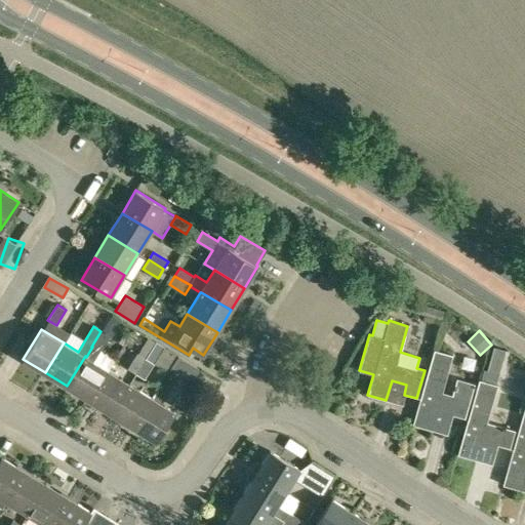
[(101,352),(110,336),(101,331),(91,347),(92,347),(101,352)]
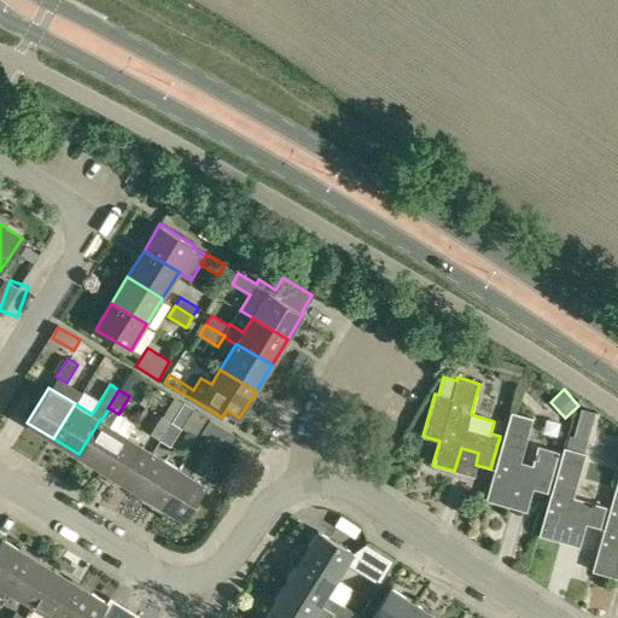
[(159,441),(182,403),(174,397),(162,417),(150,435),(159,441)]
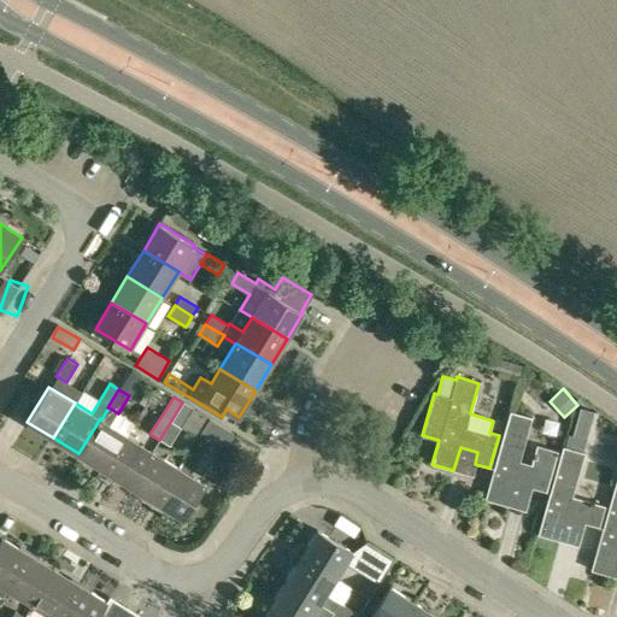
[(181,428),(193,409),(182,403),(159,440),(170,446),(181,428)]
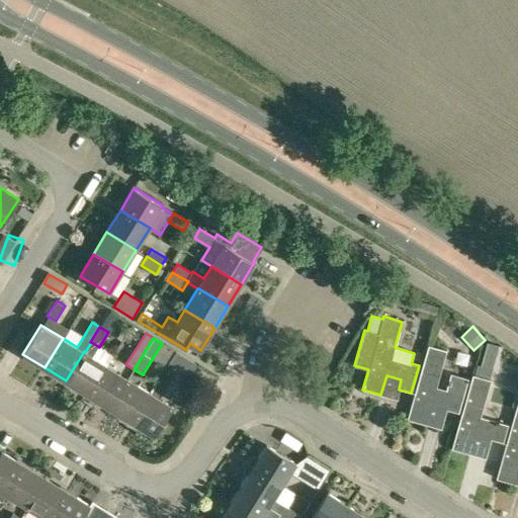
[(472,375),(452,449),(470,454),(476,435),(492,439),(503,443),(508,425),(481,417),(491,380),(489,379),(498,346),(486,343),(480,364),(478,363),(473,375),(472,375)]
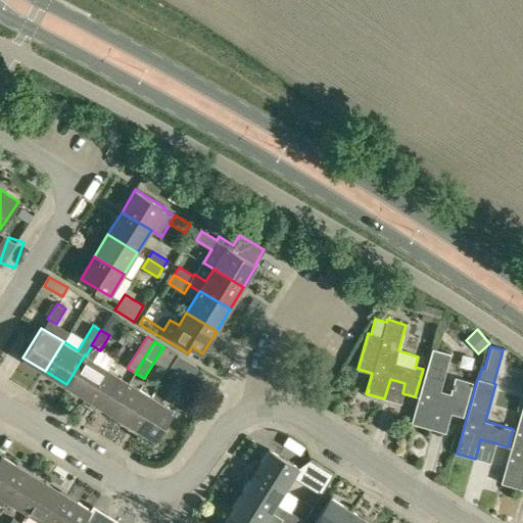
[(456,378),(450,394),(440,391),(450,354),(433,349),(412,424),(429,429),(435,410),(463,417),(468,399),(473,383),(456,378)]
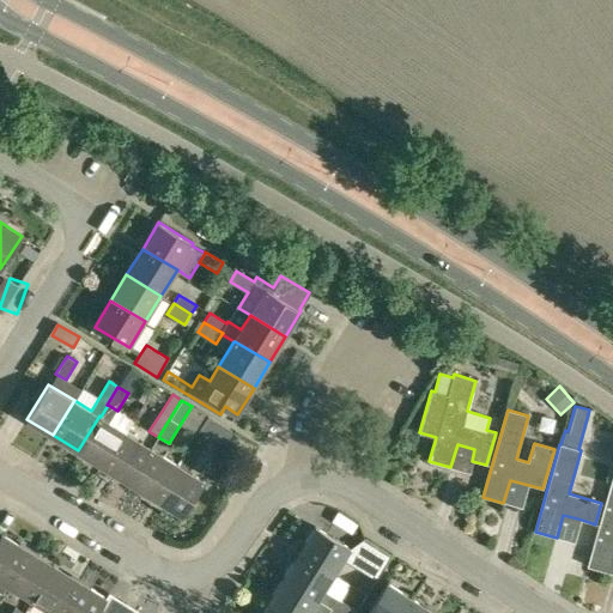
[(126,432),(101,417),(99,416),(78,450),(104,467),(126,432)]
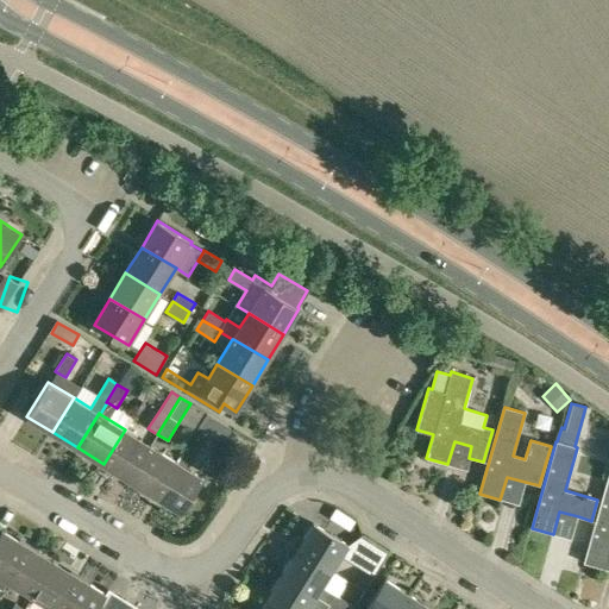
[(129,479),(150,445),(125,429),(104,464),(129,479)]
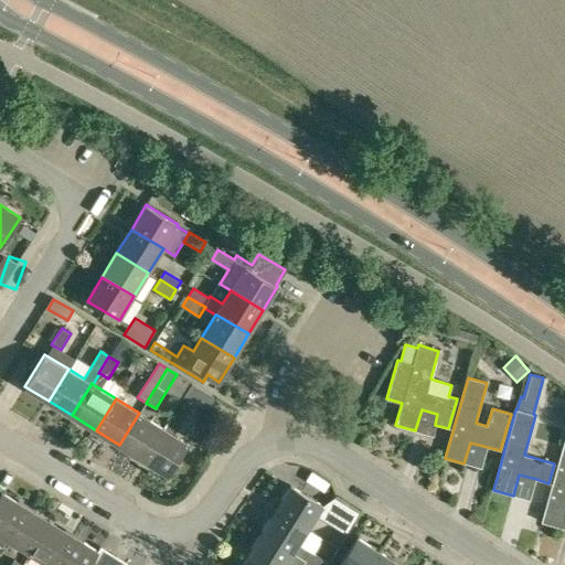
[(163,427),(144,459),(168,475),(188,441),(194,432),(194,433),(204,416),(195,411),(185,427),(179,437),(163,427)]
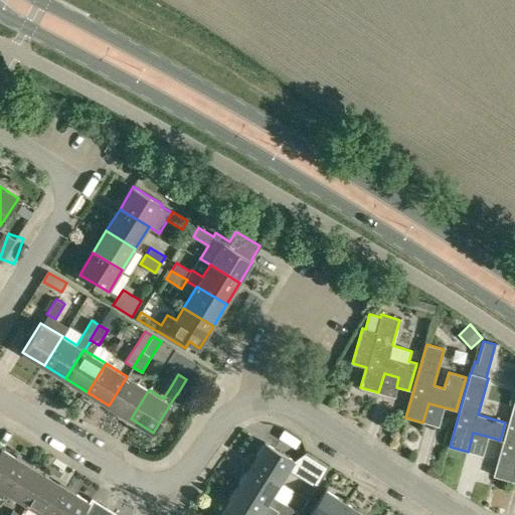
[(131,418),(149,389),(127,376),(109,405),(131,418)]
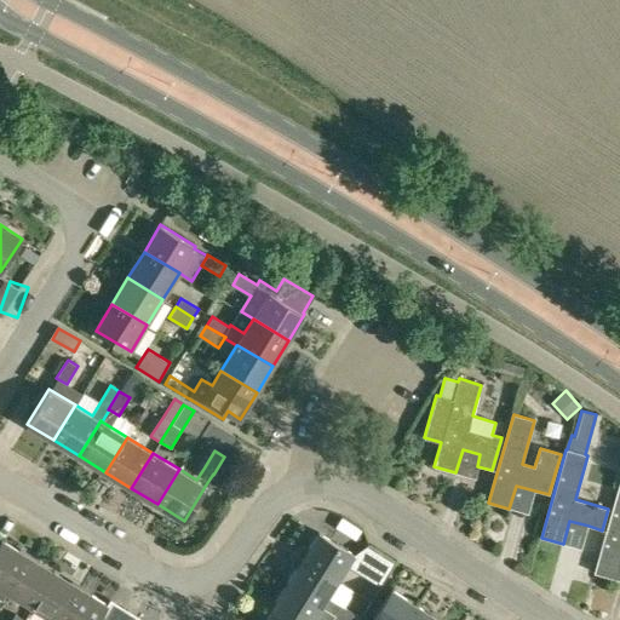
[(619,562),(619,482),(595,573),(615,579),(619,562)]
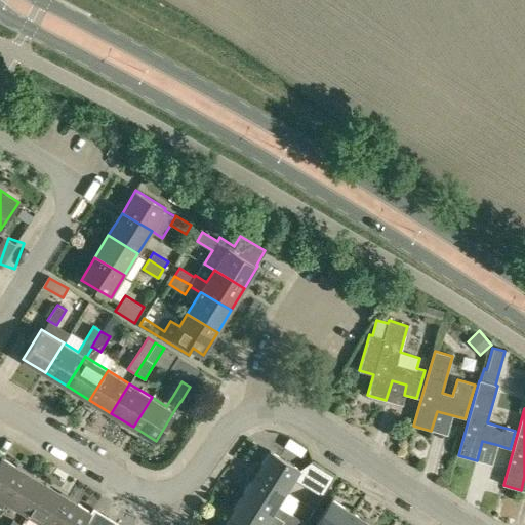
[(328,487),(300,470),(271,451),(255,474),(286,492),(294,479),(322,496),(328,487)]
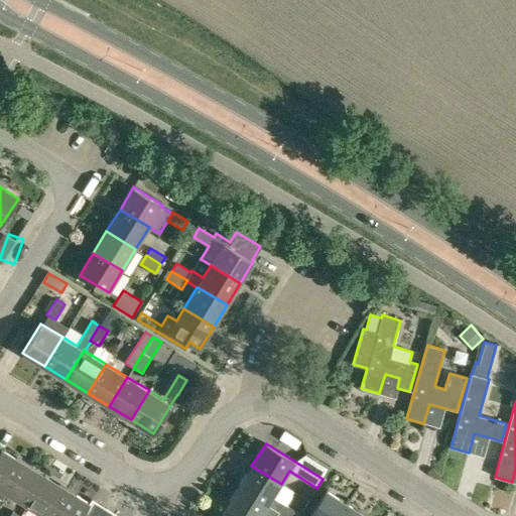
[(5,492),(23,463),(1,449),(0,449),(0,499),(1,500),(6,493),(5,492)]
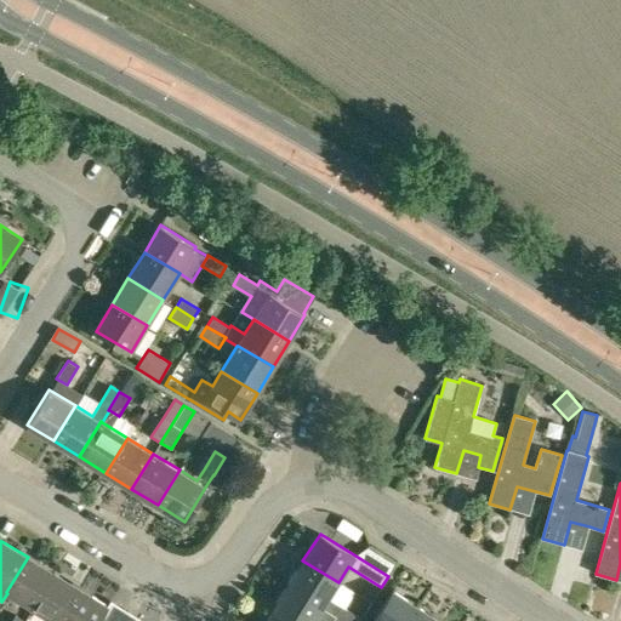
[(32,608),(53,573),(28,557),(6,592),(7,593),(32,608)]
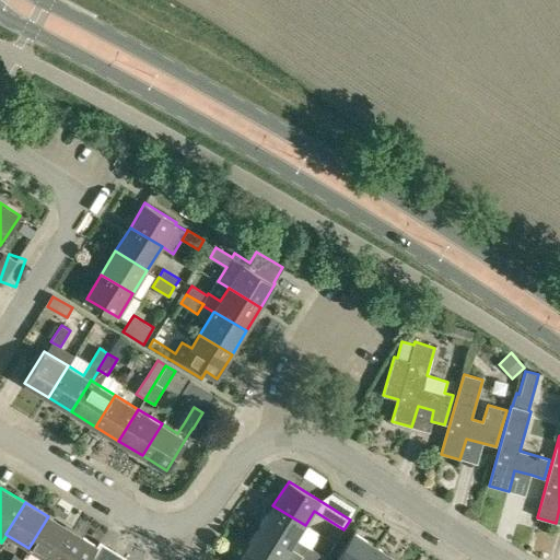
[(295,539),(305,525),(272,505),(259,528),(291,548),(302,556),(302,555),(310,559),(319,559),(323,556),(295,539)]
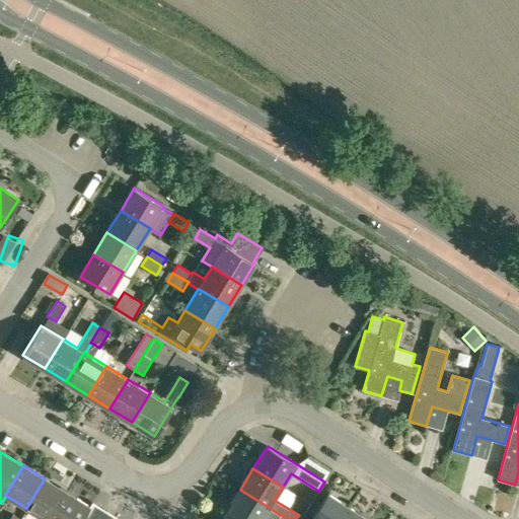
[(45,518),(50,518),(67,492),(45,478),(26,508),(45,518)]
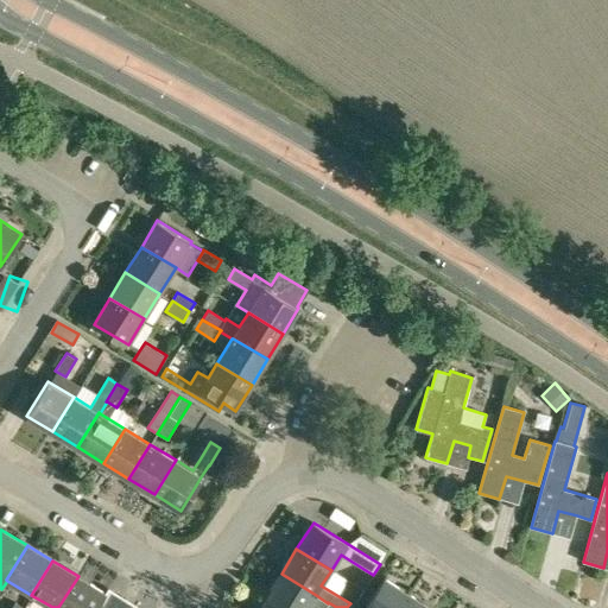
[(278,607),(306,607),(316,595),(282,574),(265,600),(278,607)]
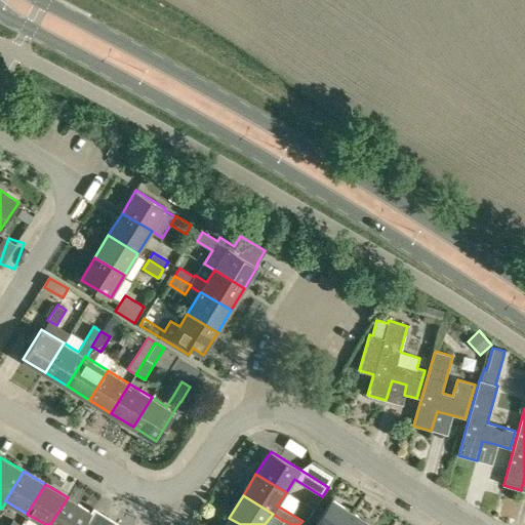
[(68,497),(50,524),(90,524),(84,521),(90,512),(68,497)]
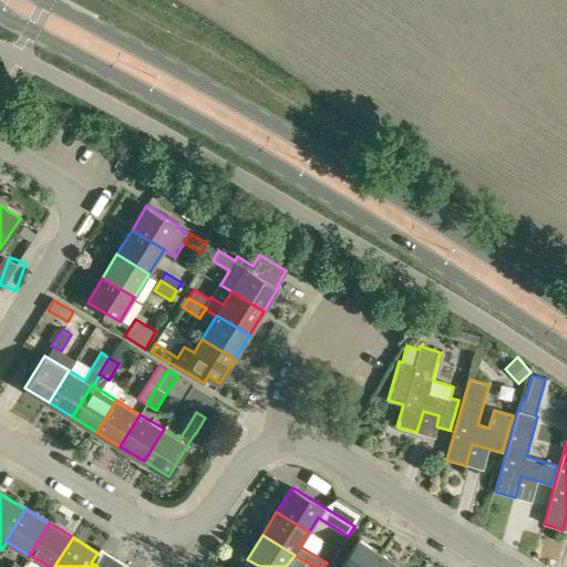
[(332,538),(329,544),(337,549),(341,543),(332,538)]
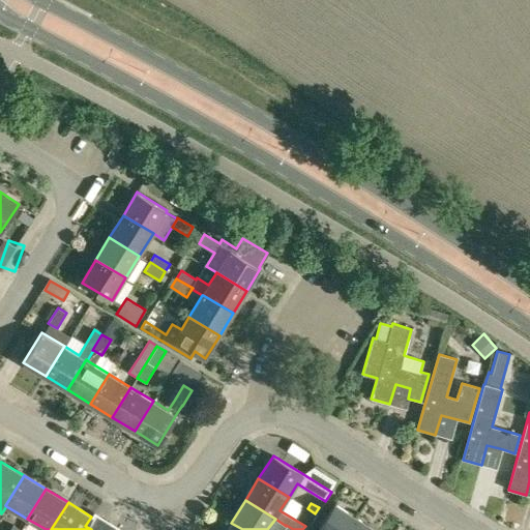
[(349,529),(357,519),(334,504),(317,529),(349,529)]
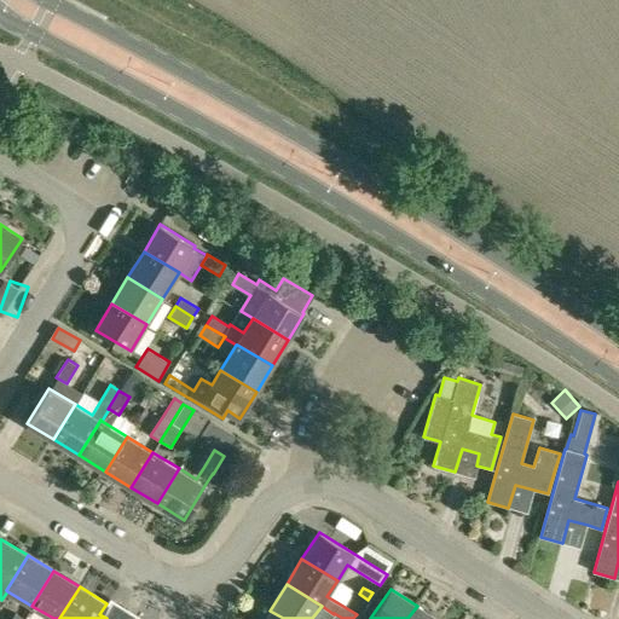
[(437,618),(417,606),(408,618),(437,618)]
